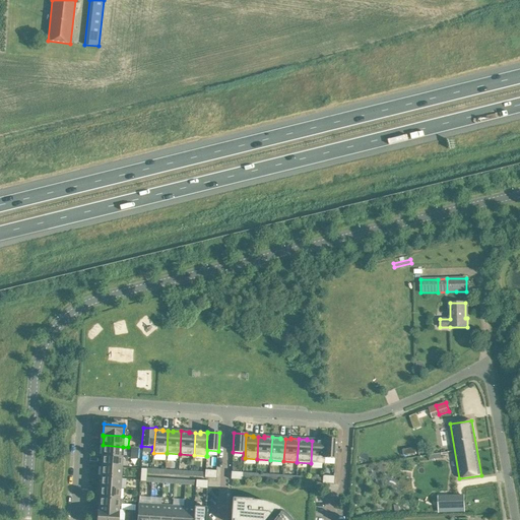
[(336,459),(337,440),(325,439),(325,440),(323,463),(324,464),(325,458),(336,459)]
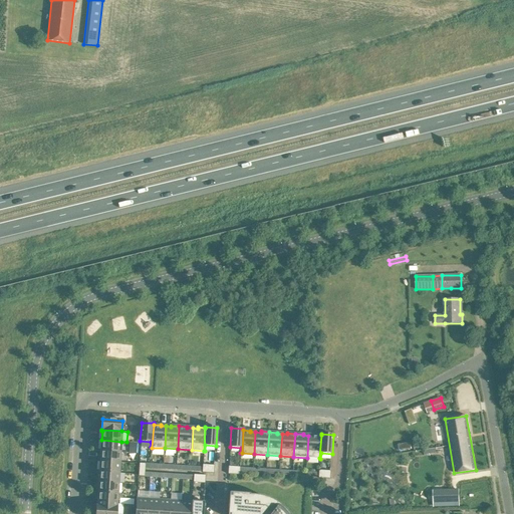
[(319,458),(321,435),(313,435),(313,436),(308,436),(307,458),(319,458)]
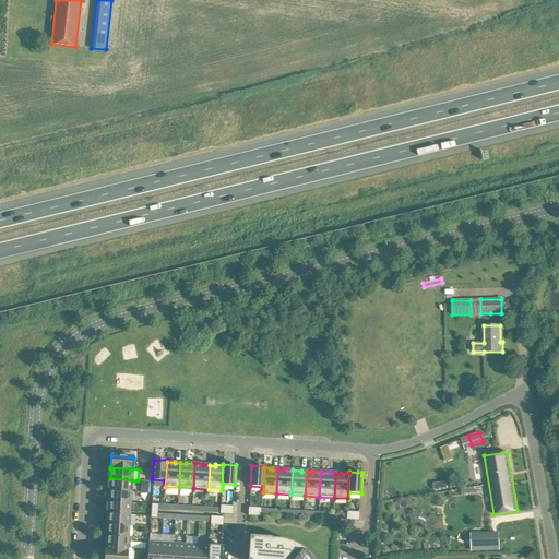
[(131,491),(132,480),(110,478),(109,490),(131,491)]
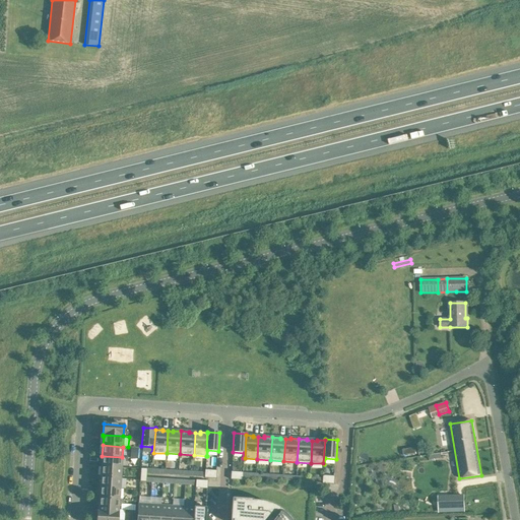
[(139,448),(131,447),(131,458),(138,458),(139,448)]
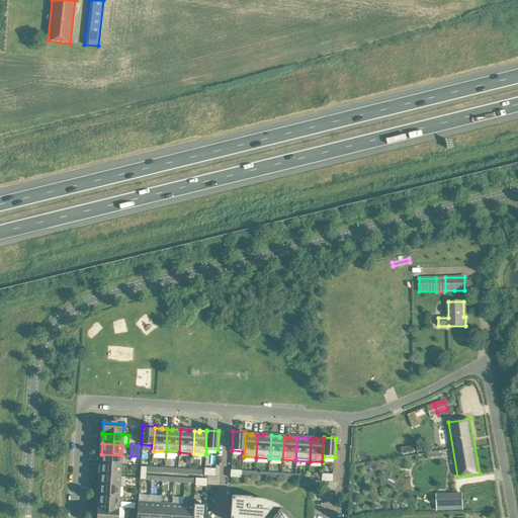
[(120,465),(121,455),(101,454),(101,464),(120,465)]
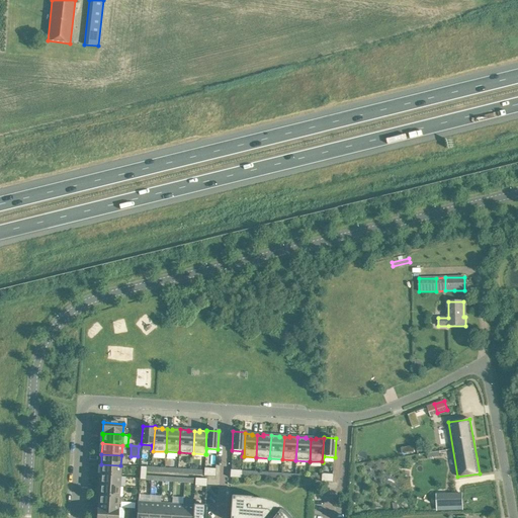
[(120,477),(120,465),(101,464),(100,475),(120,477)]
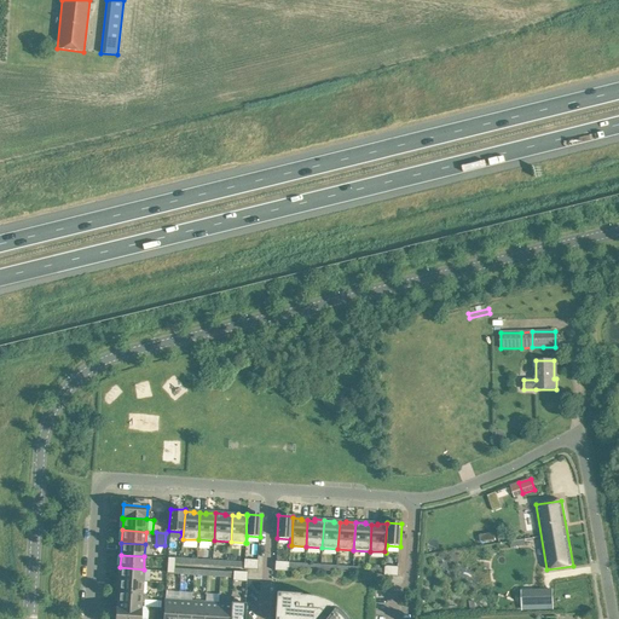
[(244,560),(243,568),(258,570),(259,560),(244,560)]
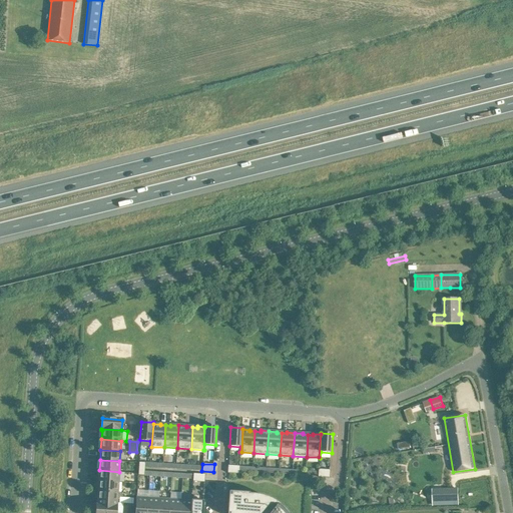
[(239,466),(228,465),(227,473),(239,474),(239,466)]
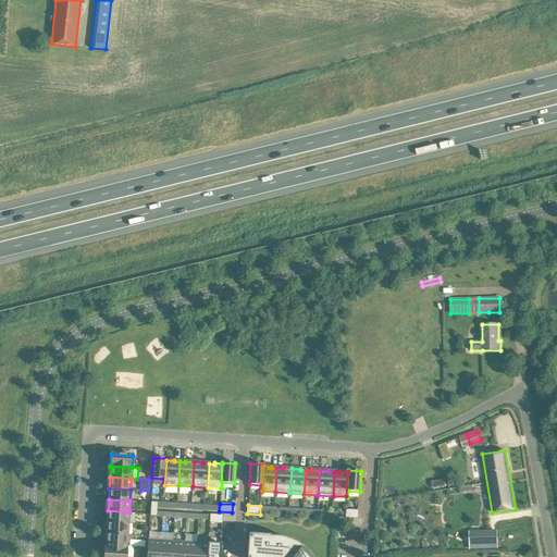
[(358,519),(358,510),(346,509),(345,518),(358,519)]
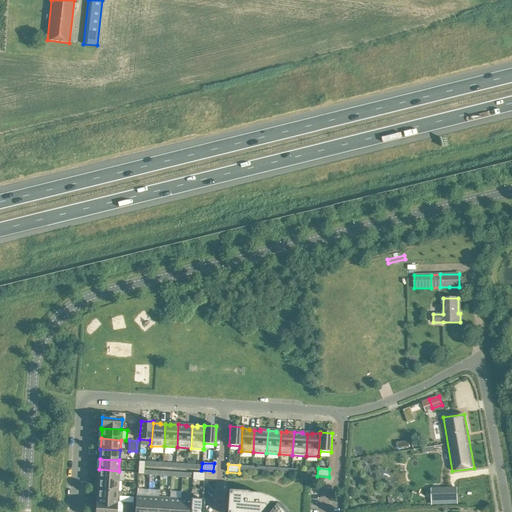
[(118,481),(119,471),(99,469),(98,480),(118,481)]
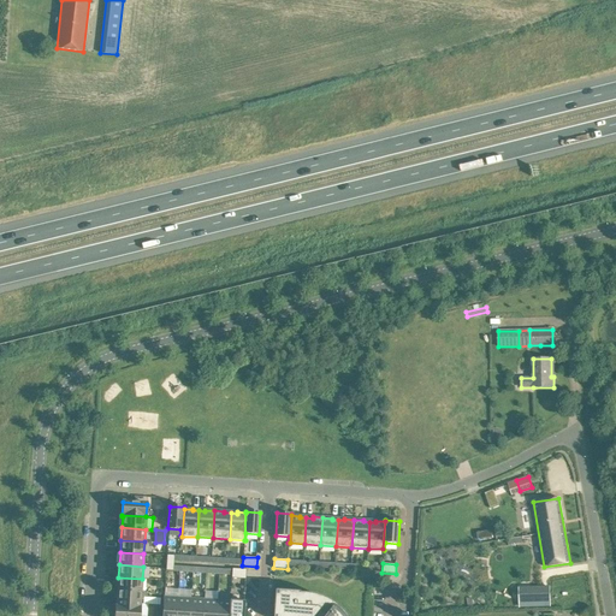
[(232,578),(246,579),(247,569),(232,569),(232,578)]
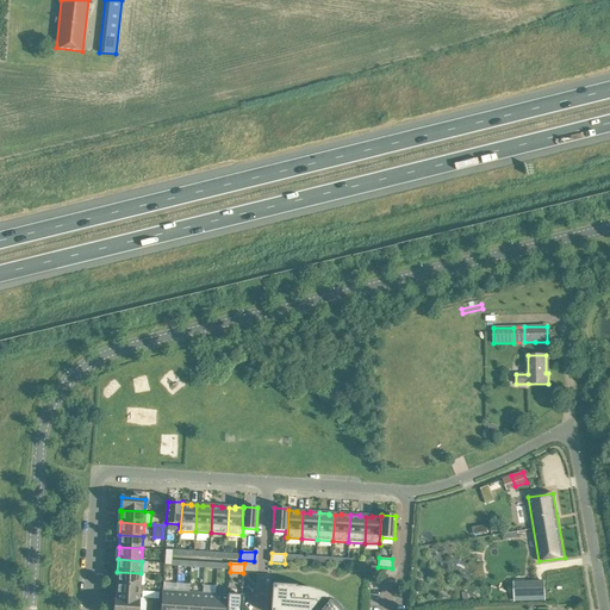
[(139,585),(141,573),(117,572),(117,584),(139,585)]
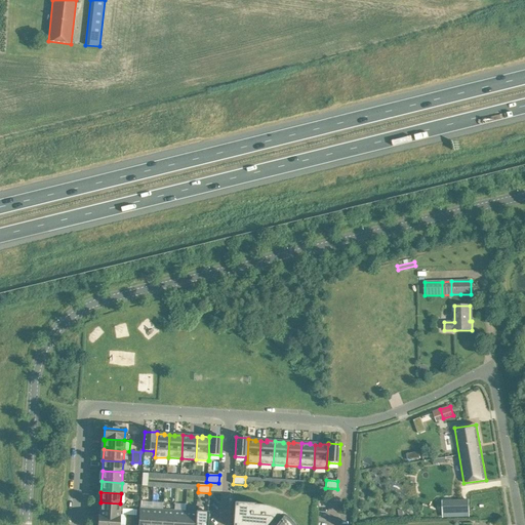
[(469,500),(443,501),(444,517),(469,516),(469,500)]
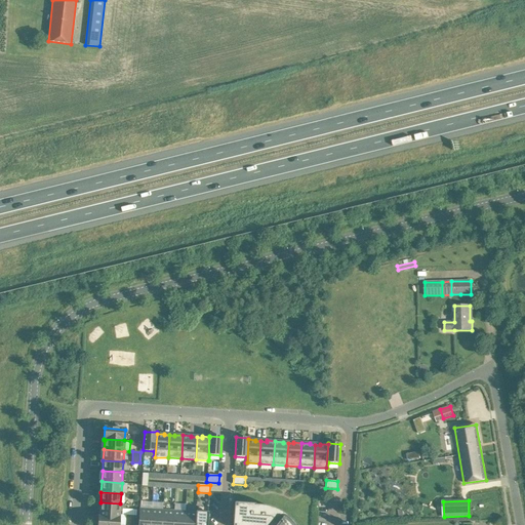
[(119,515),(120,503),(101,502),(99,513),(119,515)]
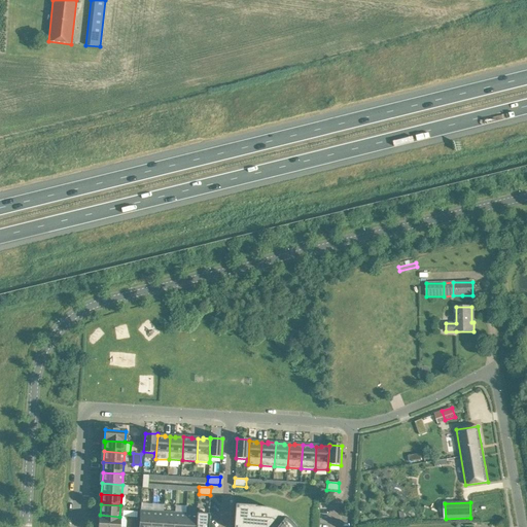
[(291,526),(287,523),(286,521),(281,518),(276,516),(271,514),(266,513),(262,512),(257,512),(252,512),(245,511),(245,506),(249,506),(235,505),(233,526),(291,526)]
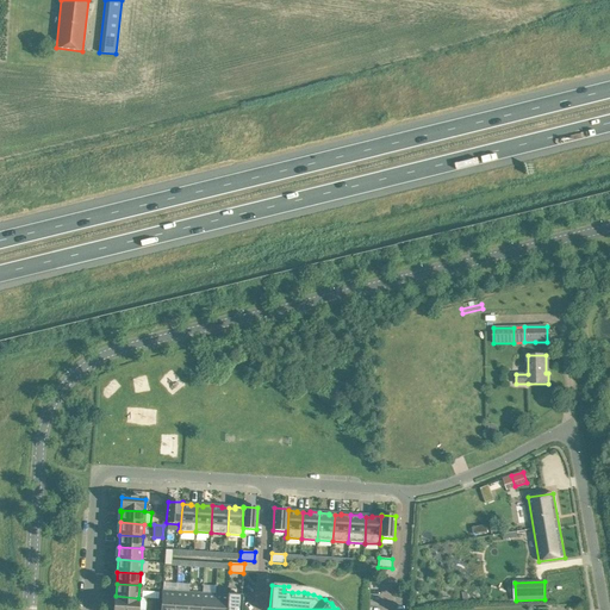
[(173,609),(174,592),(162,592),(161,609),(173,609)]
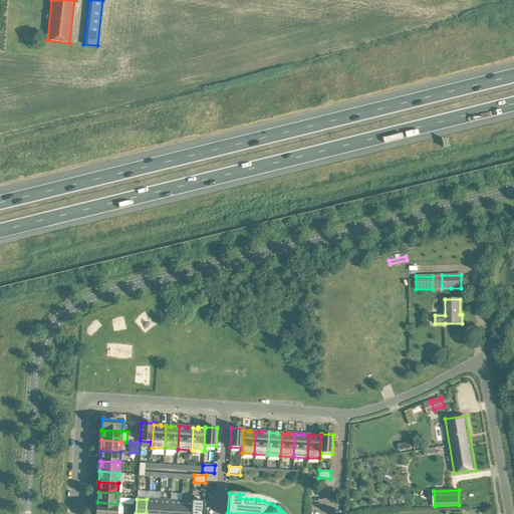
[(157,513),(158,500),(147,499),(146,513),(157,513)]
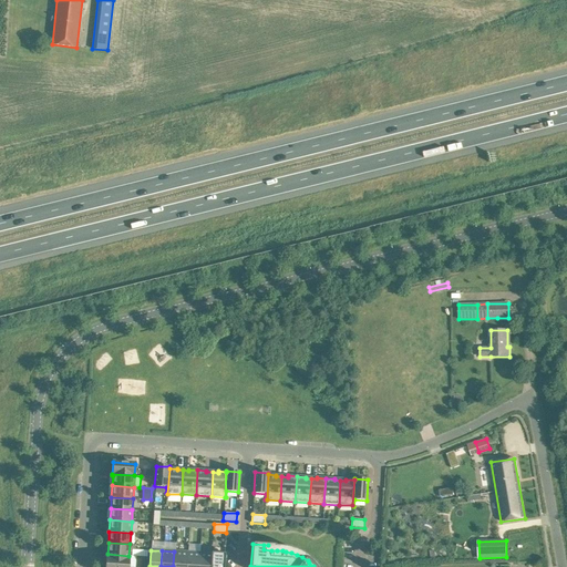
[(185,566),(187,553),(174,552),(173,566),(185,566)]
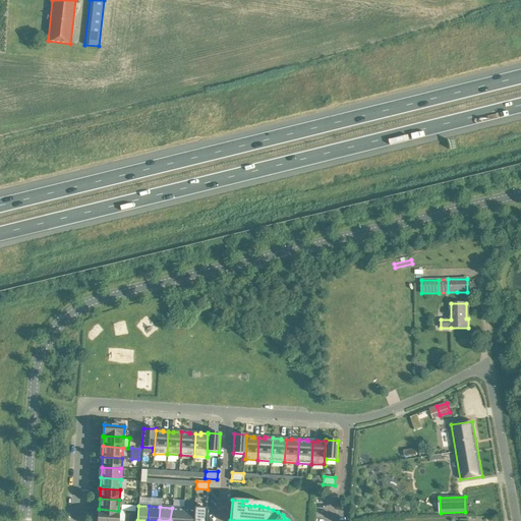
[(181,520),(183,508),(172,508),(170,520),(181,520)]
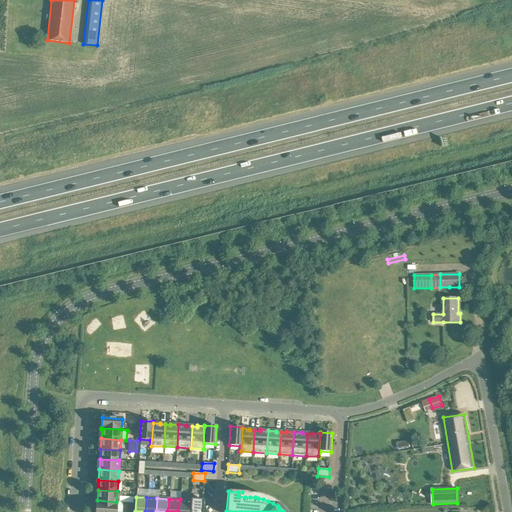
[(190,511),(191,500),(180,499),(178,511),(190,511)]
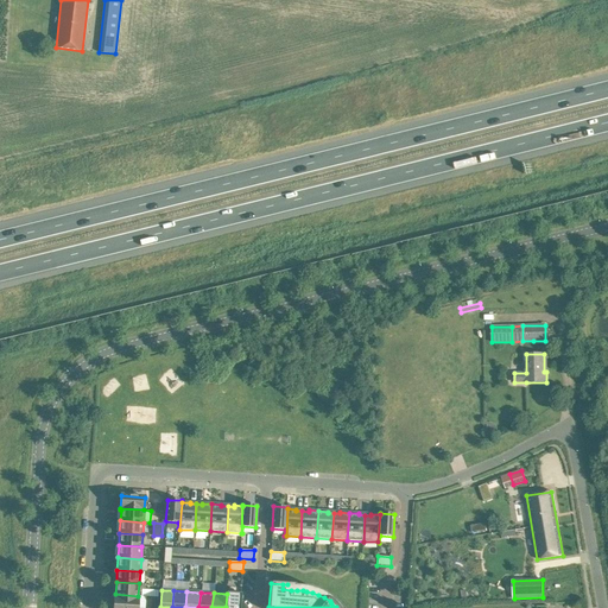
[(240,607),(242,594),(227,593),(227,594),(226,607),(240,607)]
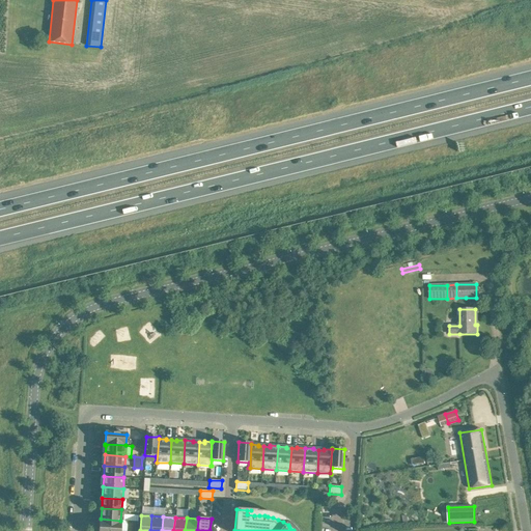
[(127,530),(128,521),(120,521),(101,519),(101,522),(100,522),(100,530),(120,530),(127,530)]
